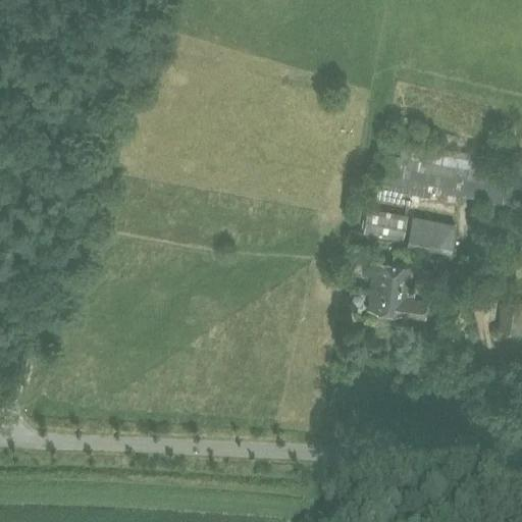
[(510,202),(514,176),(482,171),(485,155),(425,144),(426,139),(388,133),(384,154),(378,153),(374,176),(510,202)]
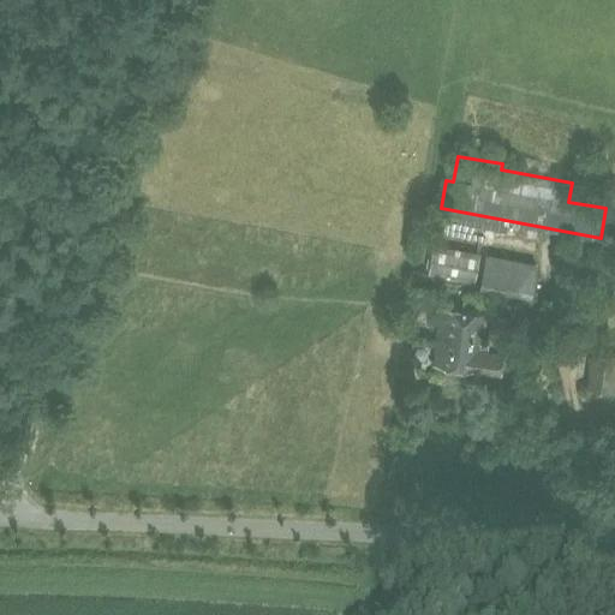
[(428,274),(476,284),(482,252),(434,244),(428,274)]
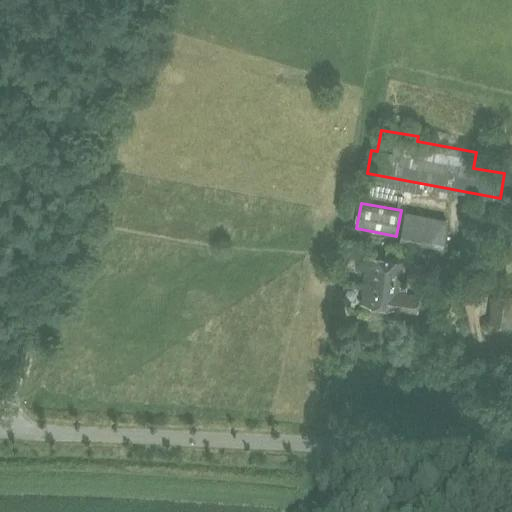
[(441,244),(445,218),(403,211),(398,237),(441,244)]
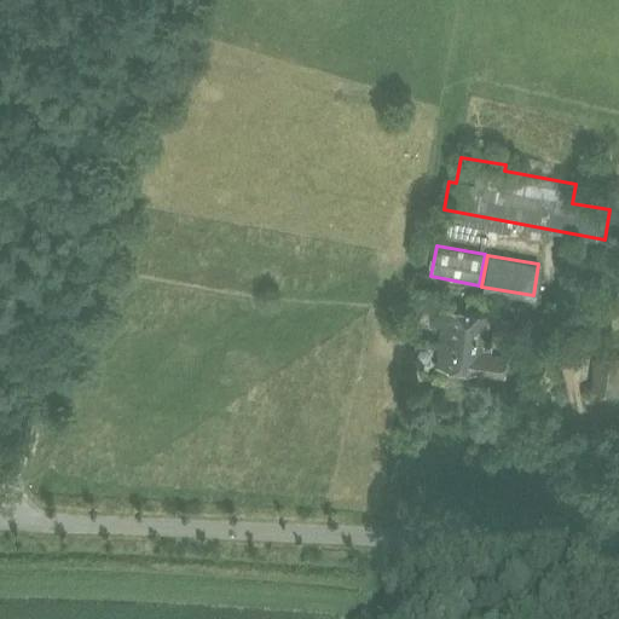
[(434,366),(475,372),(503,377),(505,357),(480,352),(485,314),(443,308),(434,366)]
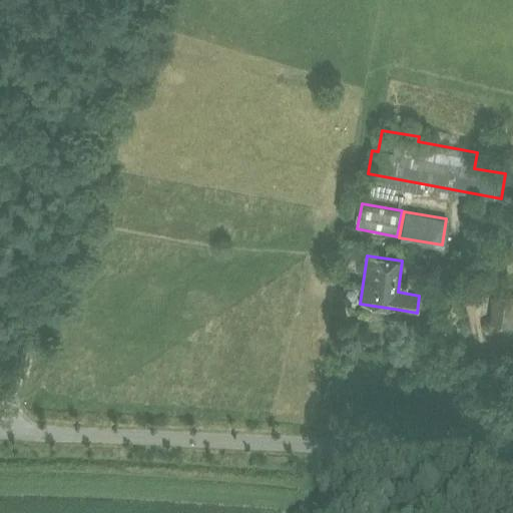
[(512,294),(495,291),(489,324),(512,328),(512,294)]
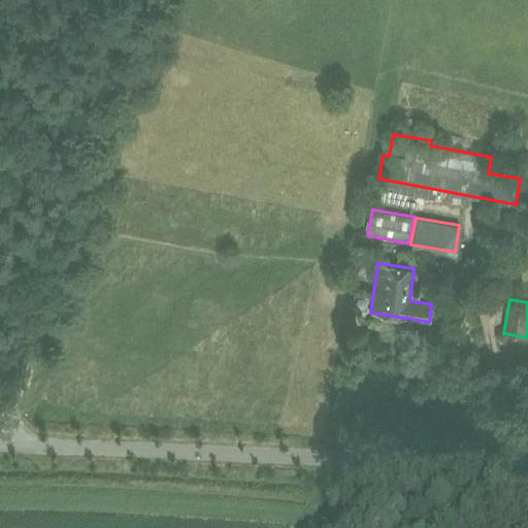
All buildings are outlined.
